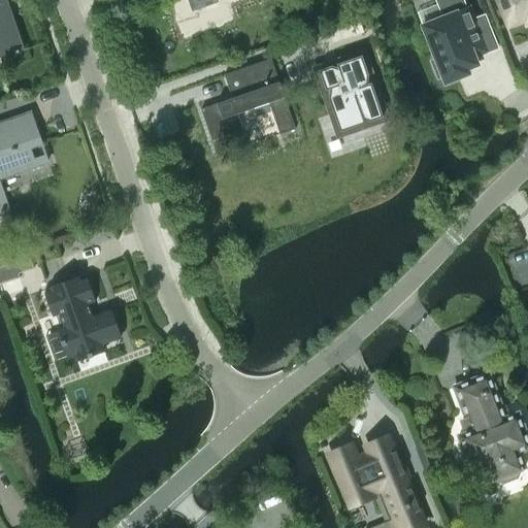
[(0,0),(0,58),(22,51),(9,14),(6,15),(0,0)]
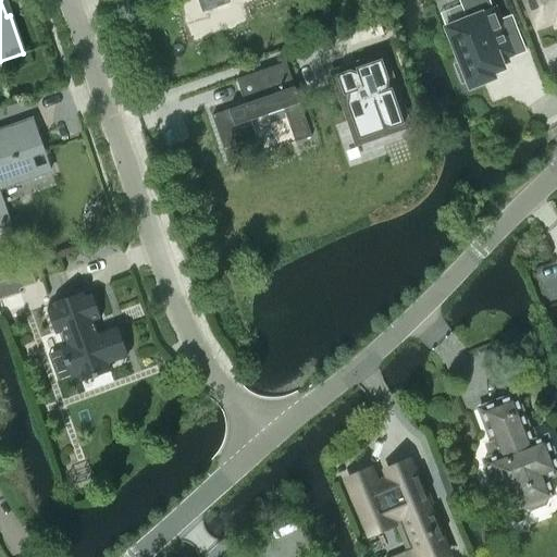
[(199,0),(203,11),(227,2),(226,0),(199,0)]
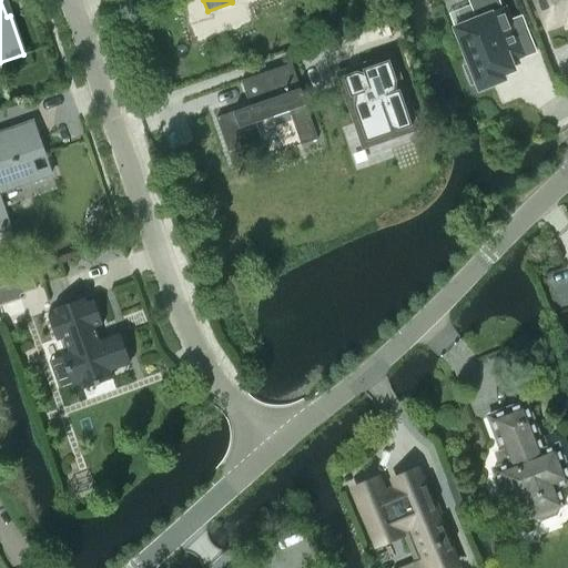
[(476,19),(454,28),(468,64),(464,67),(470,84),(476,82),(478,90),(504,80),(501,74),(504,74),(506,73),(510,71),(514,70),(509,61),(535,51),(521,17),(509,21),(505,8),(501,9),(497,0),(468,0),(470,4),(476,19)]
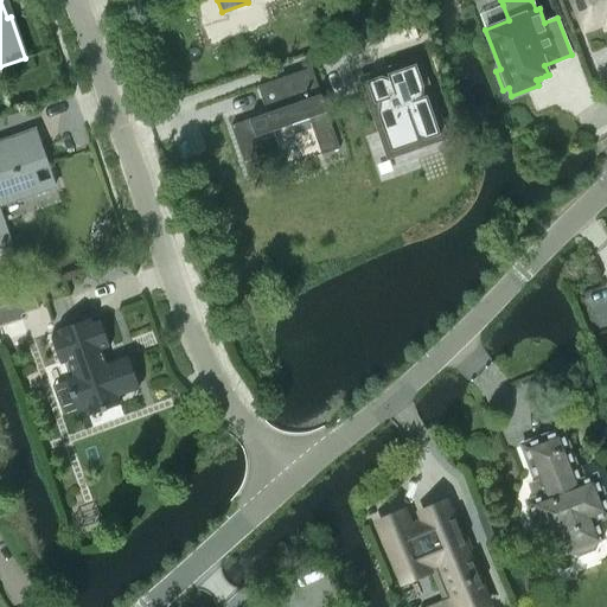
[(606,0),(572,0),(583,30),(604,21),(606,26),(606,25),(606,0)]
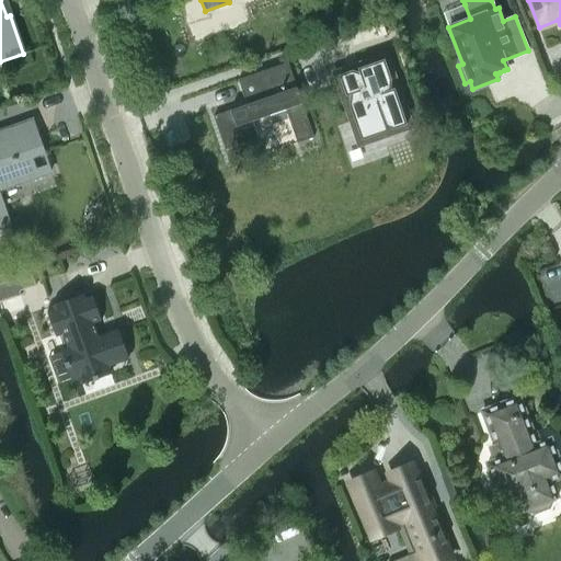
[(356,43),(382,34),(378,20),(351,29),(356,43)]
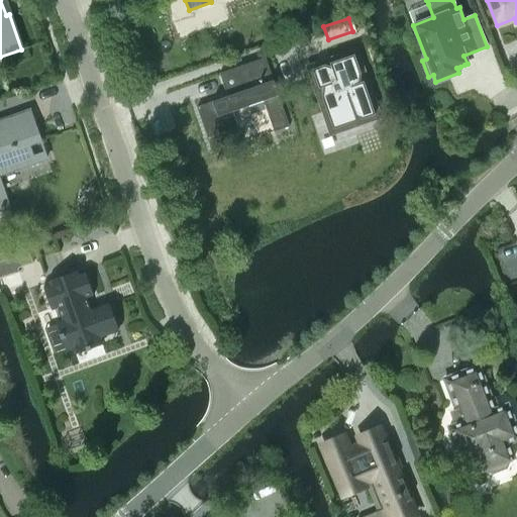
[(373,110),(354,59),(355,59),(353,55),(349,57),(317,68),(312,70),(314,74),(331,124),(333,129),(337,127),(370,116),(375,115),(373,110)]
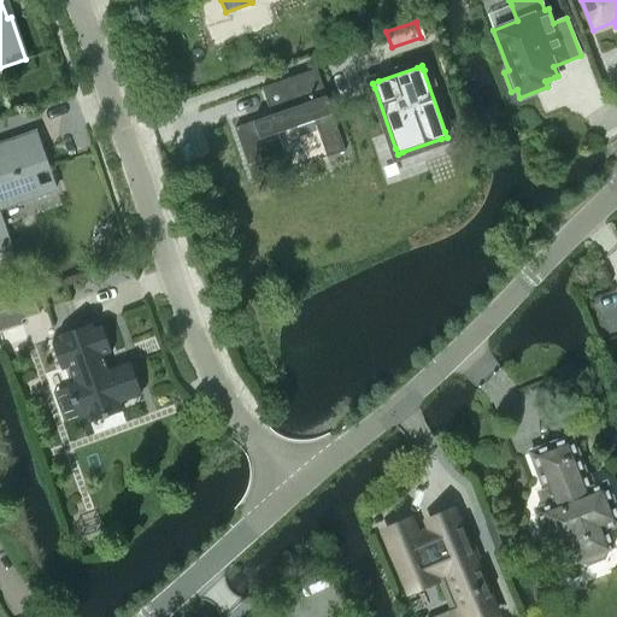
[(262,88),(271,116),(235,128),(247,164),(285,152),(277,134),(315,121),(327,158),(345,151),(317,69),(262,88)]
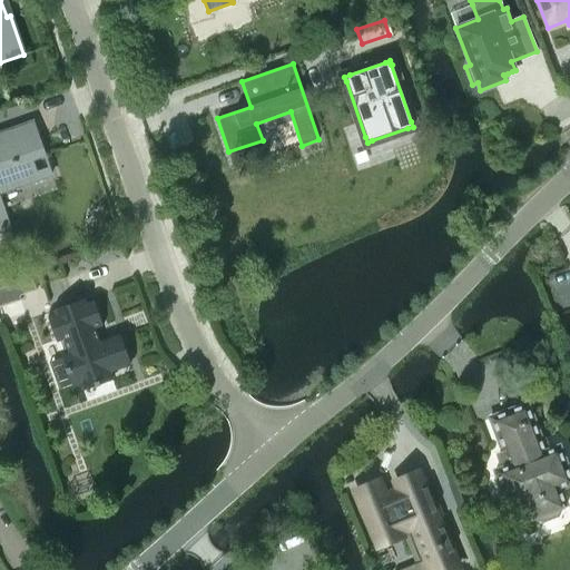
[(31,159),(45,155),(37,133),(0,145),(0,229),(10,227),(0,198),(0,190),(38,178),(31,159)]
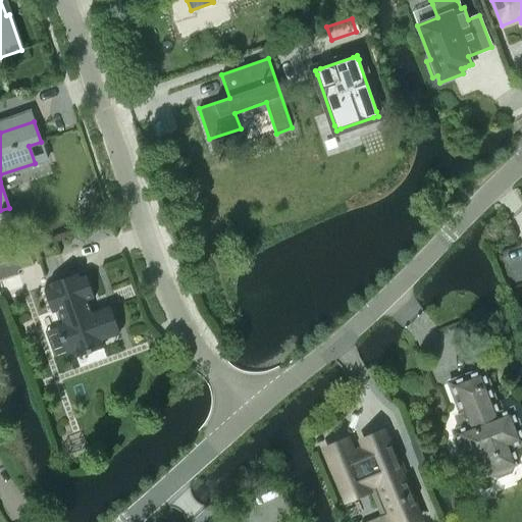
[(0,290),(0,291),(22,282),(25,291),(46,282),(35,250),(0,261),(0,290)]
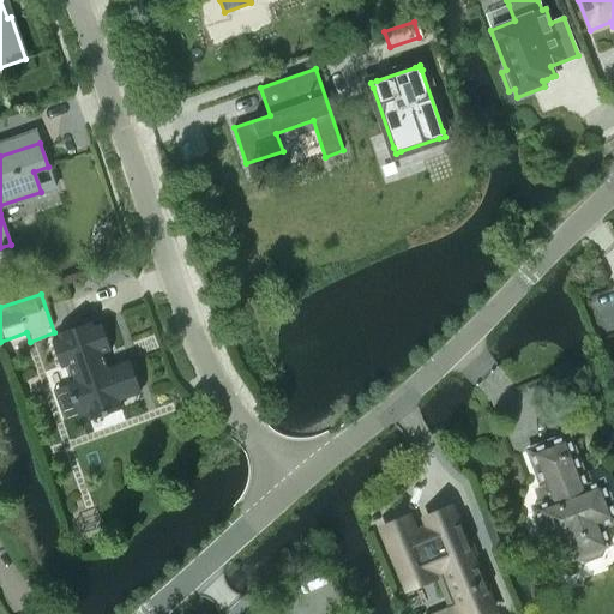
[(100,323),(92,325),(91,321),(58,335),(59,337),(53,339),(64,367),(68,365),(74,379),(68,381),(80,414),(86,413),(89,419),(122,405),(120,399),(140,392),(128,359),(108,367),(103,353),(109,349),(100,323)]
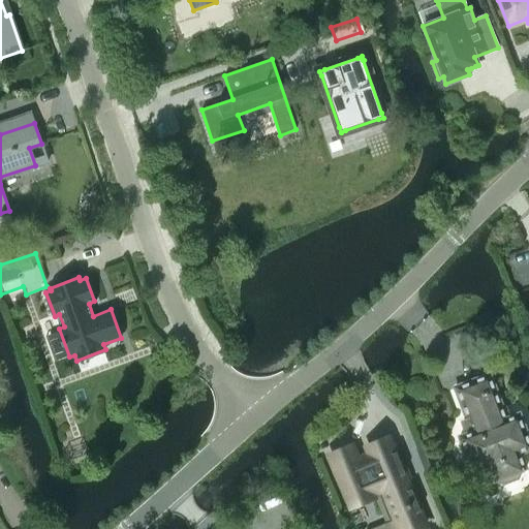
[(460,437),(472,472),(486,467),(491,483),(495,480),(503,485),(519,478),(522,470),(526,469),(520,454),(528,449),(528,439),(519,414),(506,418),(490,374),(455,387),(467,421),(469,421),(473,432),(460,437)]
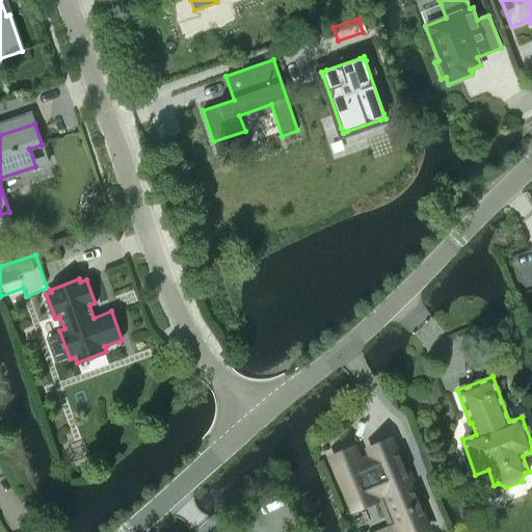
[(391,442),(389,443),(372,449),(369,450),(370,453),(372,457),(360,462),(354,449),(331,458),(352,509),(375,500),(373,496),(380,493),(393,524),(396,531),(420,531),(427,529),(408,483),(414,481),(399,446),(394,448),(392,444),(391,442)]
